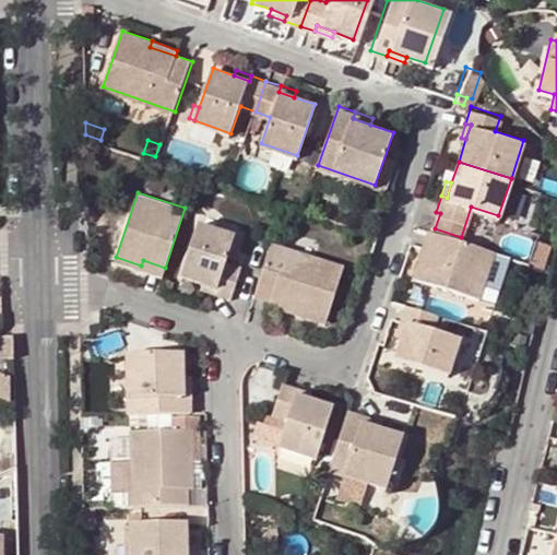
[(225,260),(235,232),(199,221),(181,272),(203,280),(218,284),(216,290),(233,295),(241,266),(225,260)]
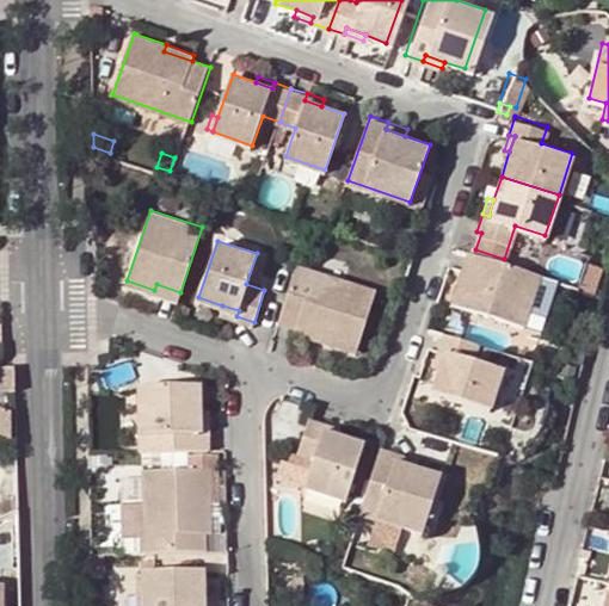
[(465,273),(473,249),(469,248),(461,272),(465,273)]
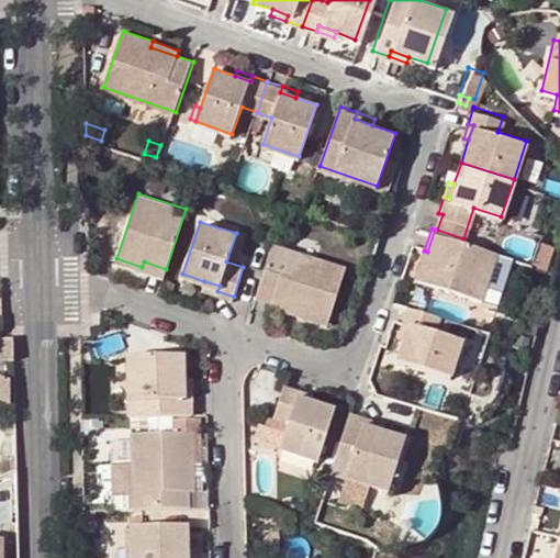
[(437,230),(435,230),(427,252),(424,250),(416,276),(482,298),(497,249),(463,238),(437,230)]
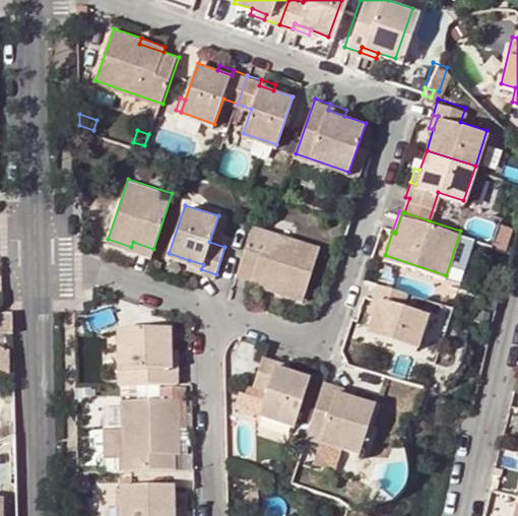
[(254,223),(239,271),(254,276),(278,284),(276,289),(304,299),(321,246),(254,223)]
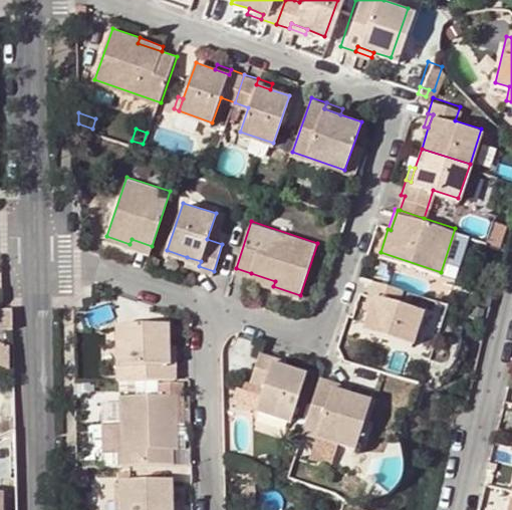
[(455,228),(441,272),(455,276),(469,232),(455,228)]
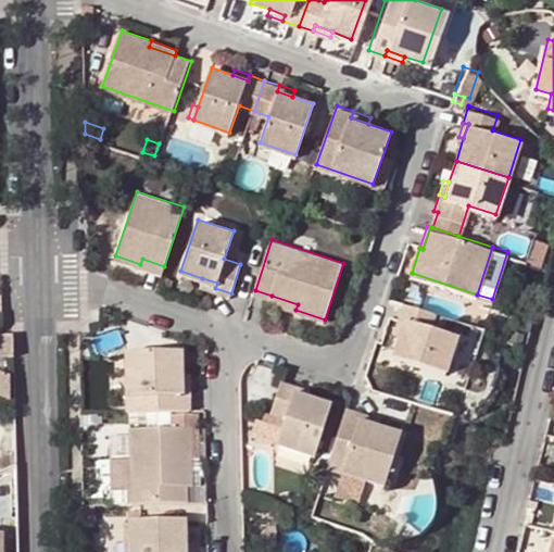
[(142,259),(140,264),(163,271),(164,266),(142,259)]
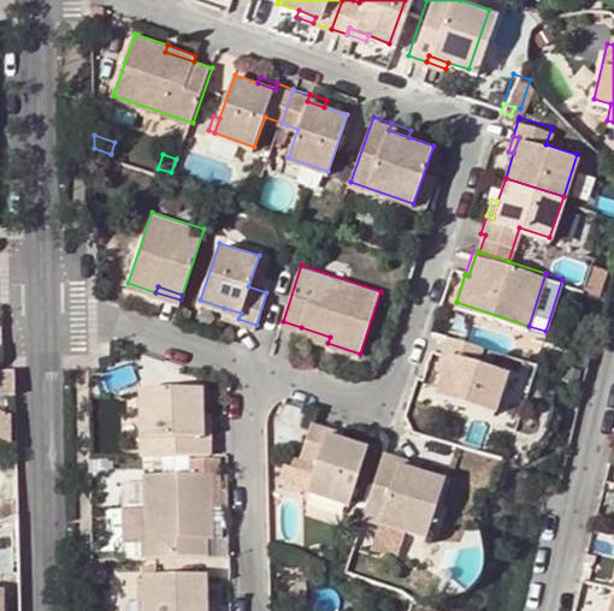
[(223,313),(238,319),(241,313),(224,308),(223,313)]
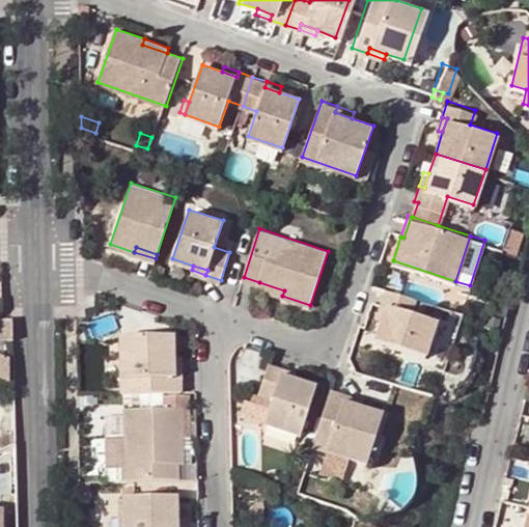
[(282,296),(284,290),(259,282),(257,287),(282,296)]
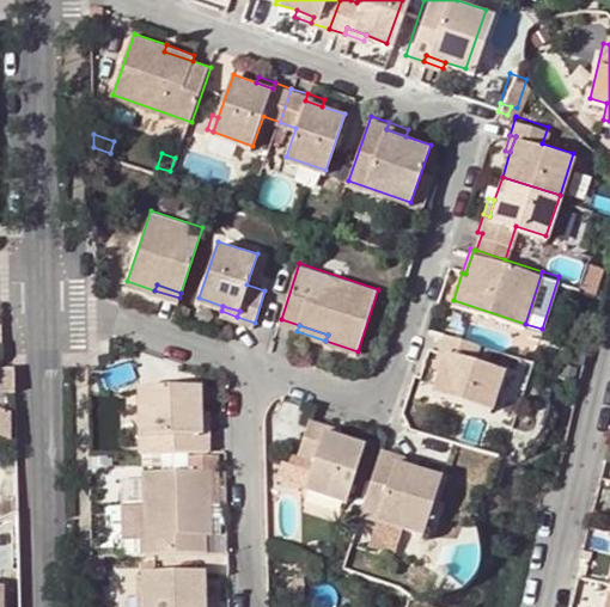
[(446,349),(441,365),(434,387),(490,405),(504,367),(475,359),(480,339),(445,329),(439,347),(446,349)]
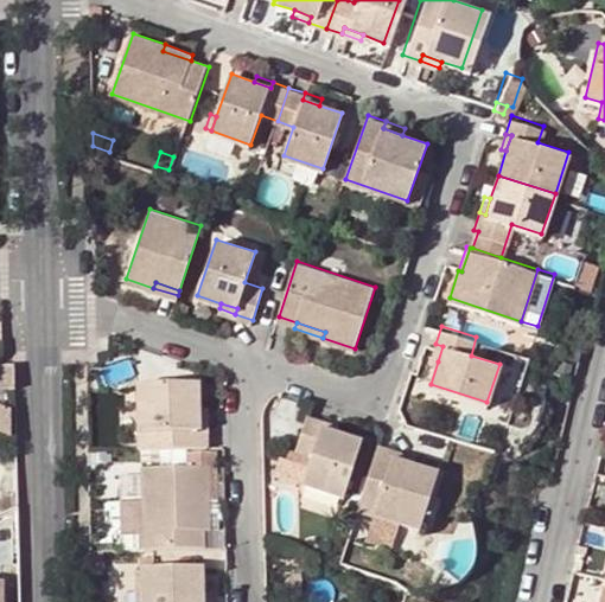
[(431,359),(438,362),(443,346),(435,344),(431,359)]
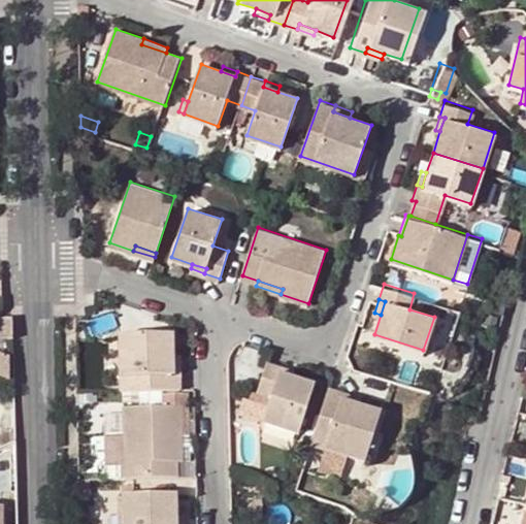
[(13,318),(0,318),(0,340),(13,340),(13,318)]
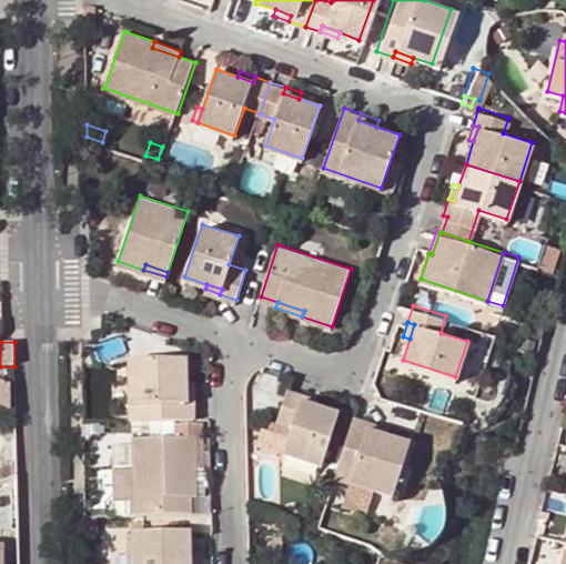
[(132,421),(196,419),(195,402),(187,402),(187,383),(187,358),(130,359),(132,421)]
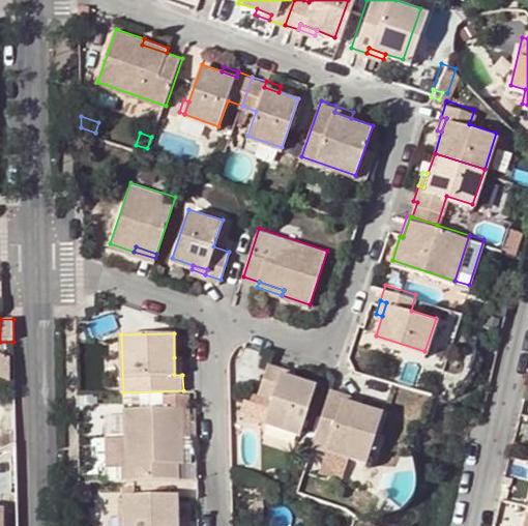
[(0,379),(8,382),(7,355),(0,352),(0,379)]
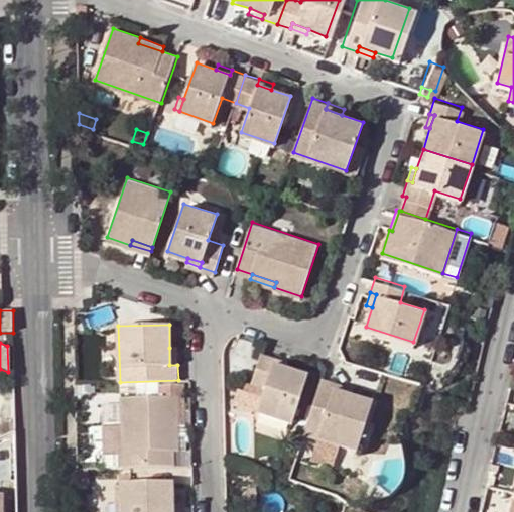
[(169,348),(169,365),(177,365),(177,348),(169,348)]
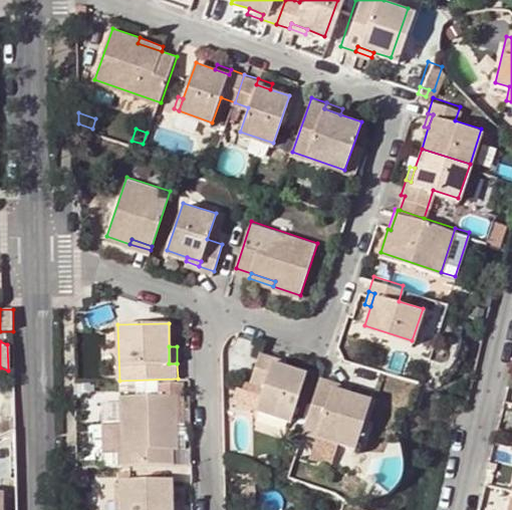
[(281,368),(268,364),(270,359),(269,359),(255,354),(246,383),(260,387),(252,413),(287,424),(302,375),(281,368)]
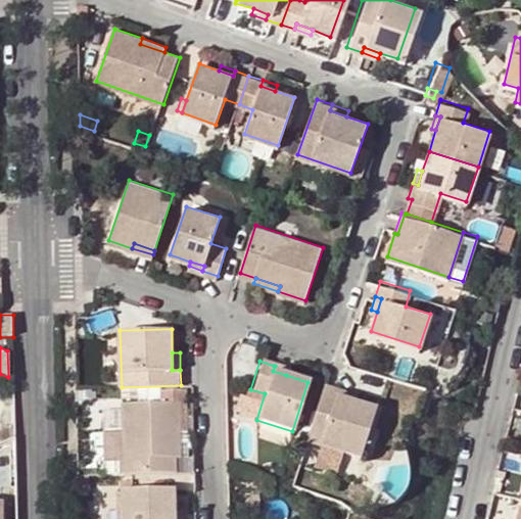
[(288,370),(275,366),(273,371),(286,375),(288,370)]
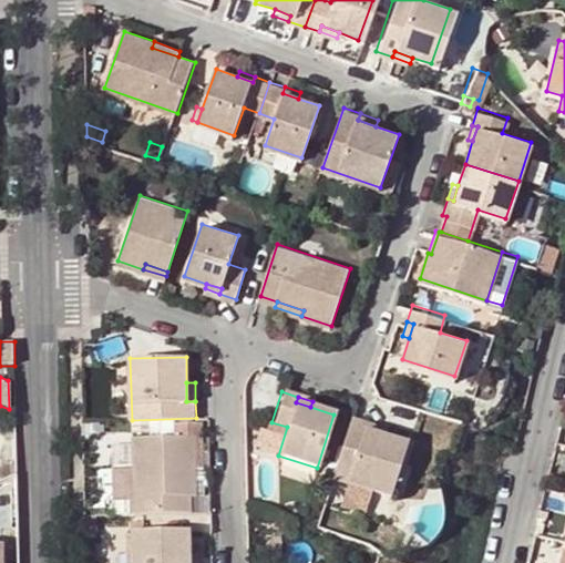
[(366,418),(351,412),(331,473),(347,479),(371,487),(390,493),(408,439),(383,430),(365,425),(367,418),(366,418)]
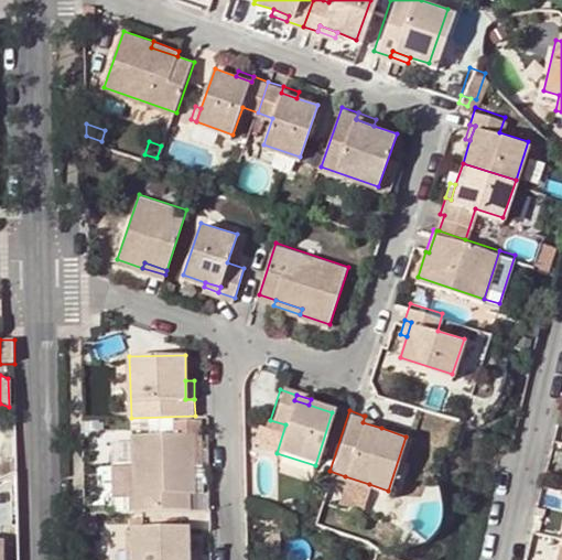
[(363,422),(381,428),(384,422),(365,416),(363,422)]
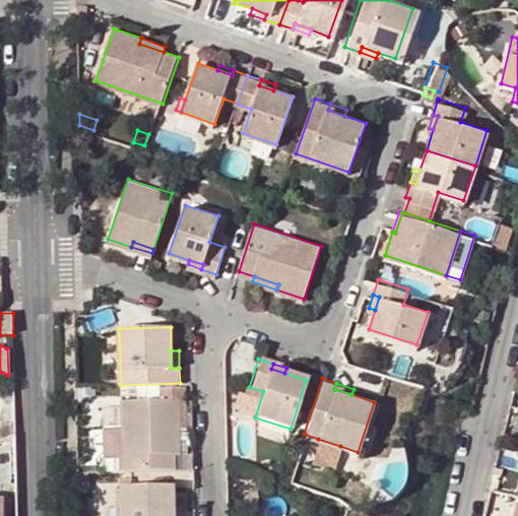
[(179,399),(180,430),(188,429),(186,386),(162,387),(162,399),(179,399)]
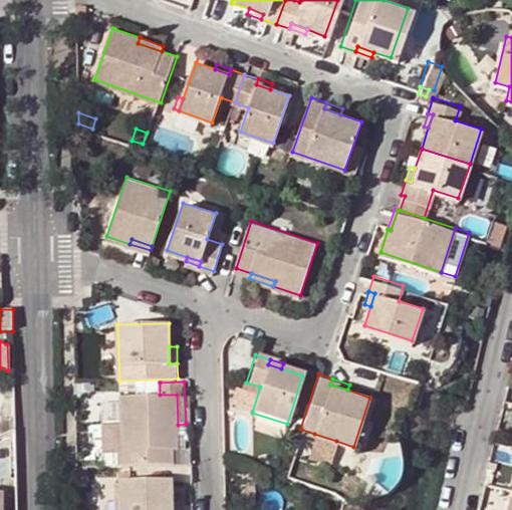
[(124,466),(173,464),(173,450),(172,425),(178,425),(177,395),(160,395),(121,396),(122,422),(123,453),(124,466)]
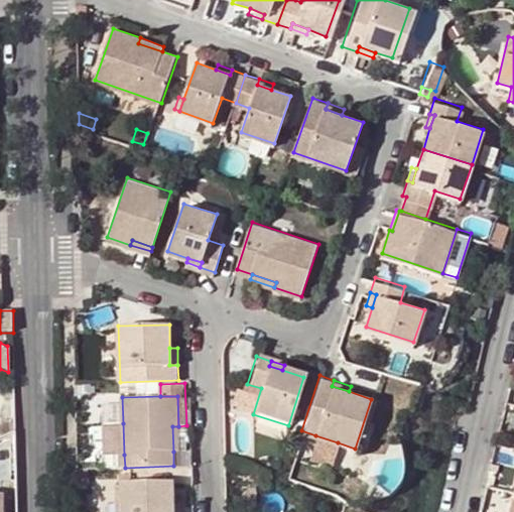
[(123,423),(103,424),(104,456),(124,455),(123,423)]
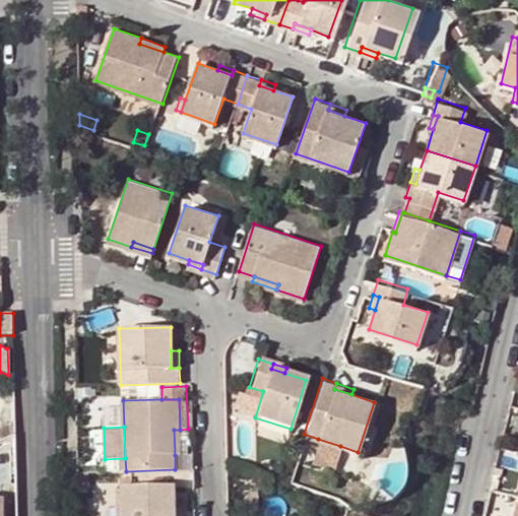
[(318,439),(311,460),(333,467),(340,446),(318,439)]
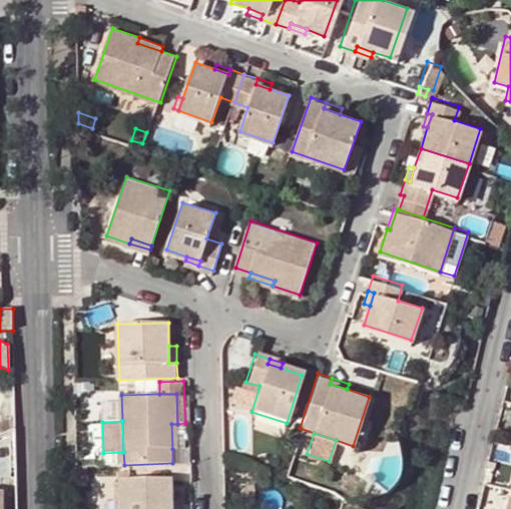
[(121,508),(173,508),(174,502),(173,479),(121,480),(121,508)]
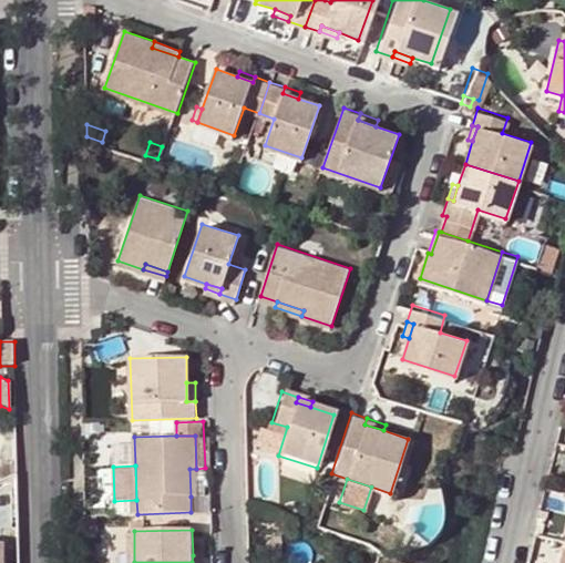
[(556,534),(538,530),(536,539),(554,542),(556,534)]
